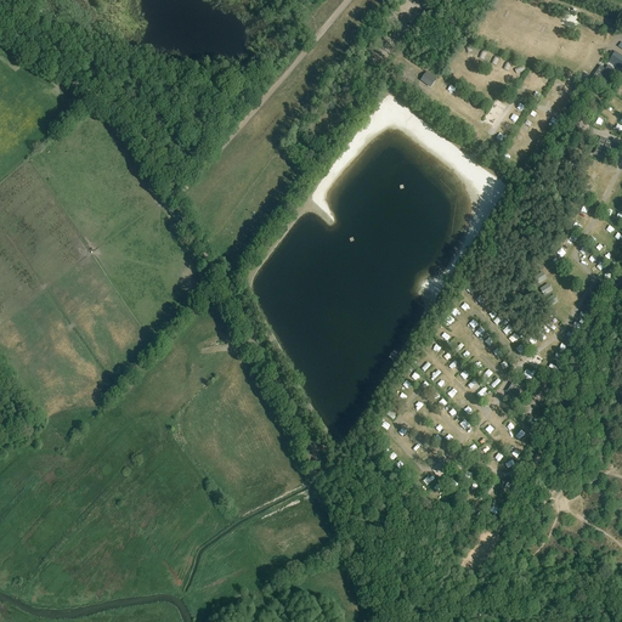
[(609,62),(621,71),(621,69),(621,57),(615,52),(609,62)]
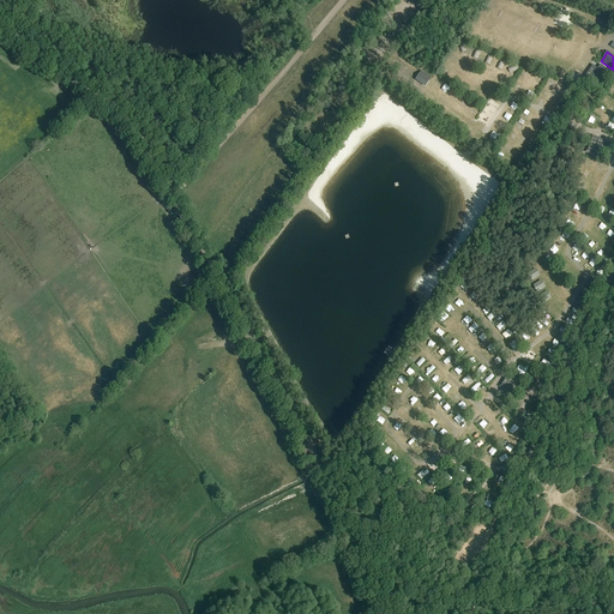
[(607,70),(599,65),(589,79),(597,85),(607,70)]
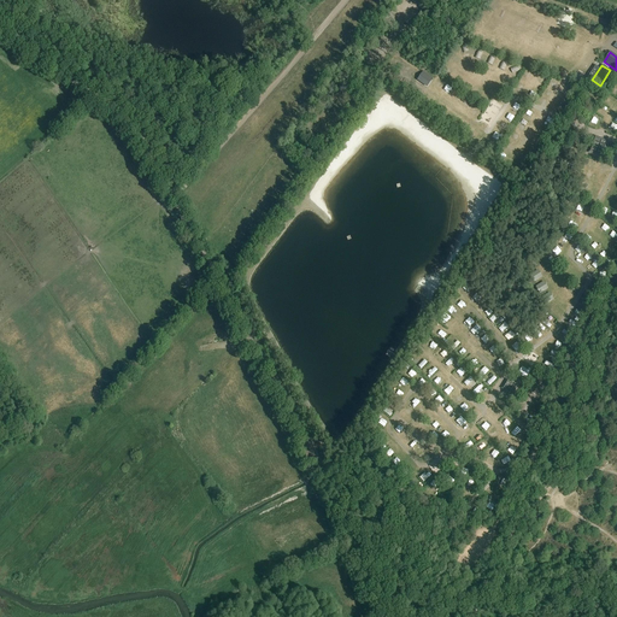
[(421,74),(415,83),(425,90),(432,81),(421,74)]
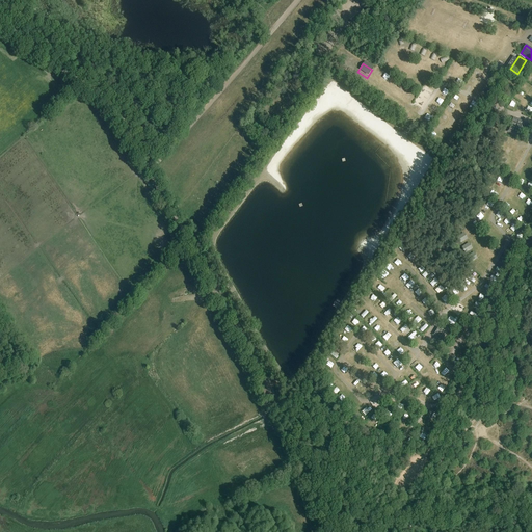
[(520,136),(525,123),(513,118),(508,132),(520,136)]
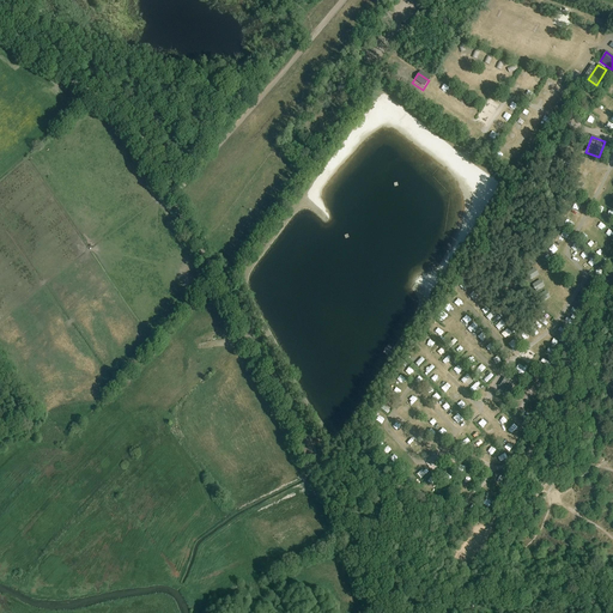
[(527,274),(532,280),(540,274),(535,267),(527,274)]
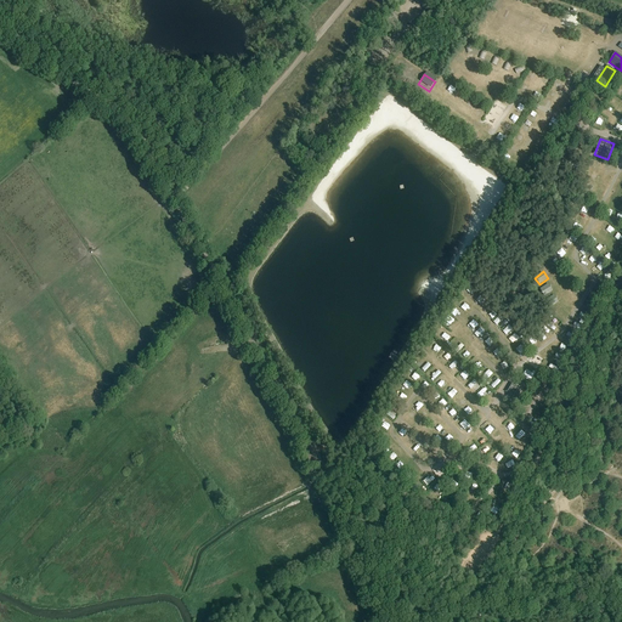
[(541,288),(544,297),(554,290),(549,283),(541,288)]
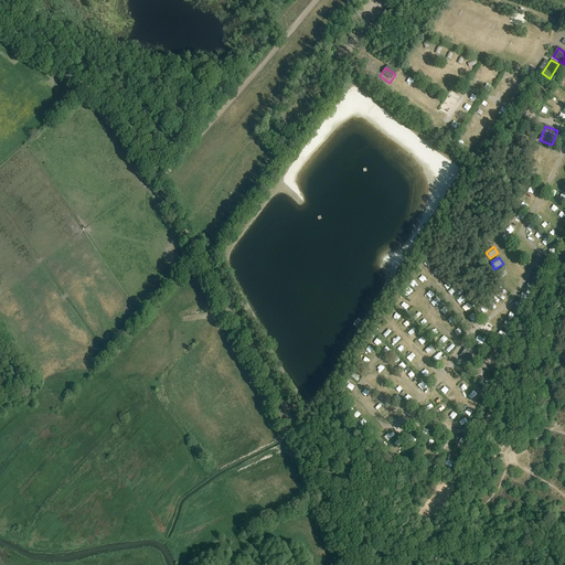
[(498,270),(500,278),(508,275),(505,268),(498,270)]
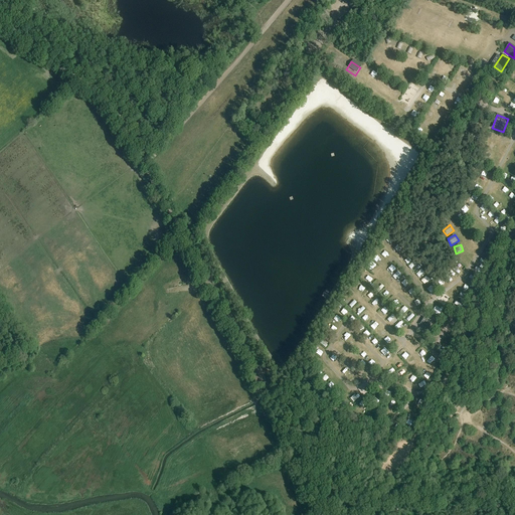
[(414,287),(407,293),(409,295),(416,290),(414,287)]
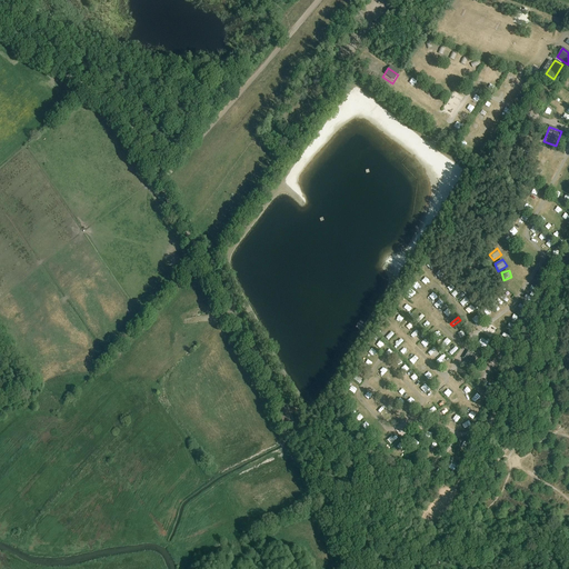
[(408,320),(402,327),(405,329),(411,322),(408,320)]
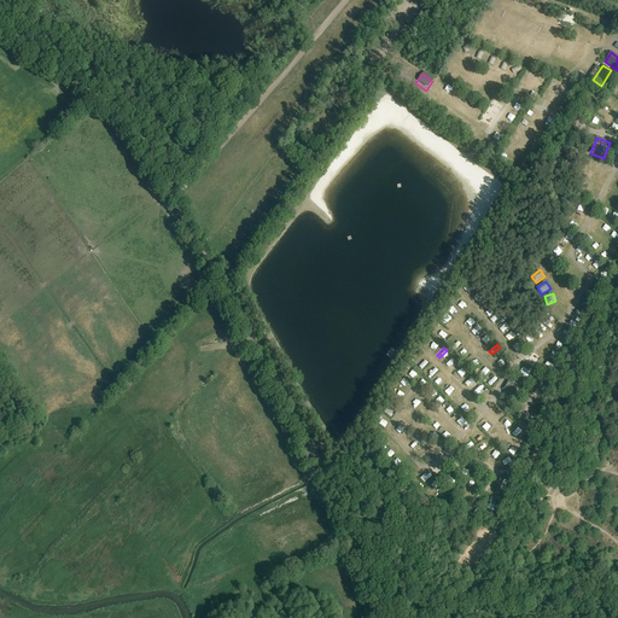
[(557,372),(559,367),(548,361),(546,366),(557,372)]
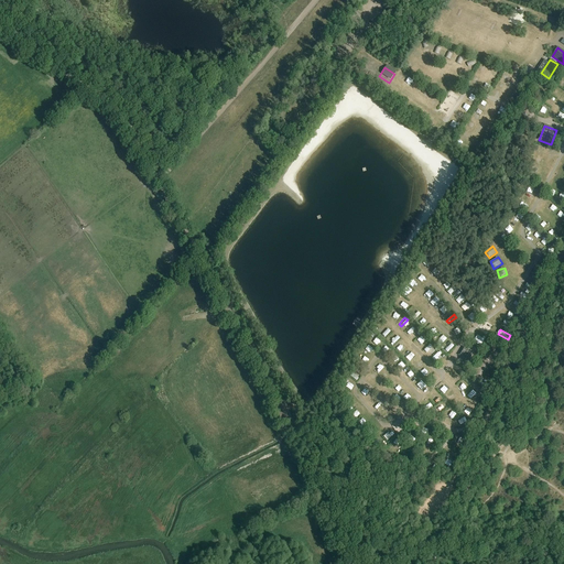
[(423,335),(416,342),(419,344),(425,337),(423,335)]
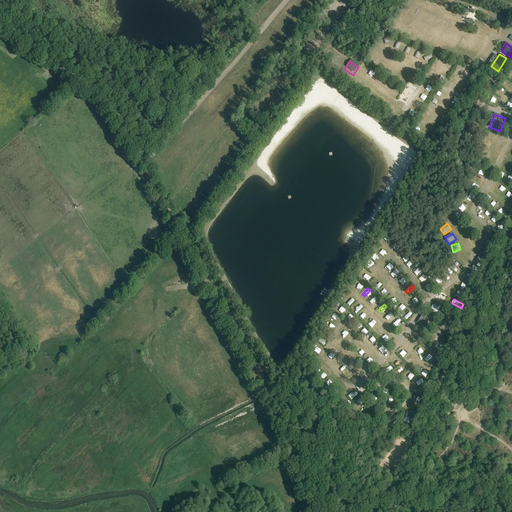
[(404,318),(407,320),(413,314),(410,312),(404,318)]
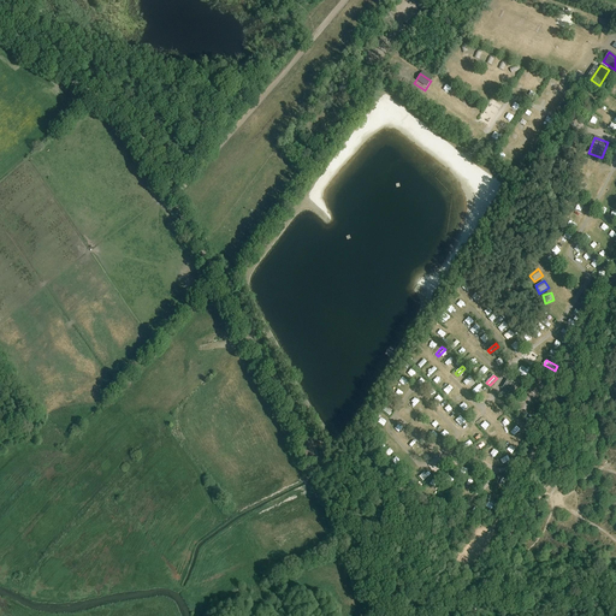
[(509,398),(519,383),(510,378),(501,394),(509,398)]
